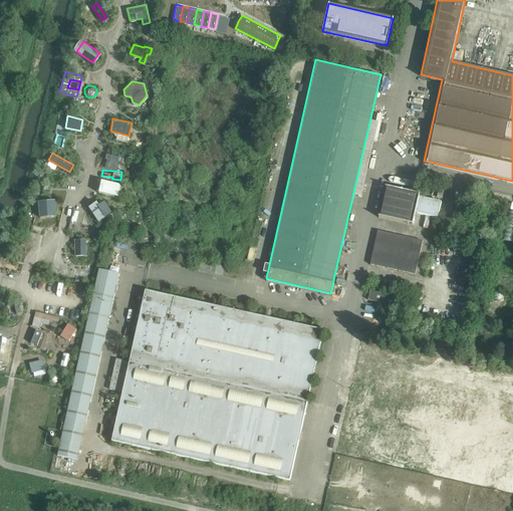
[(100,179),(98,191),(100,191),(117,195),(120,184),(100,179)]
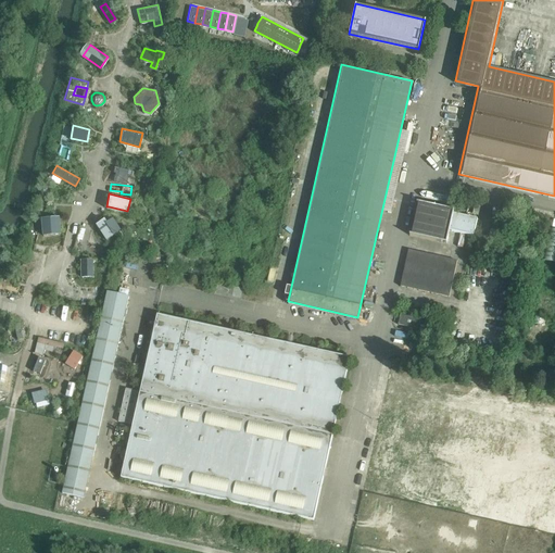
[(414,199),(406,233),(443,241),(446,228),(470,234),(474,216),(450,211),(451,208),(414,199)]
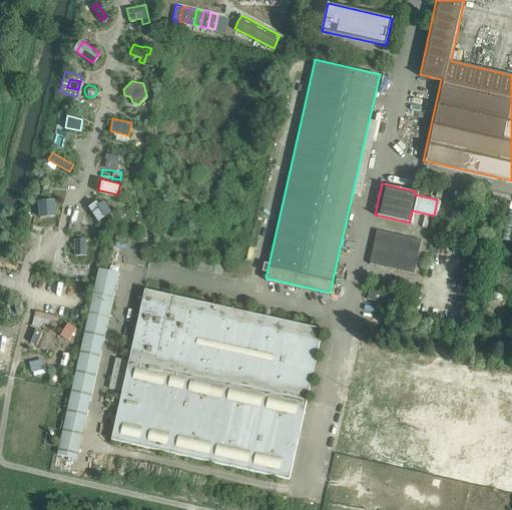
[(53,198),(38,199),(39,215),(55,213),(53,198)]
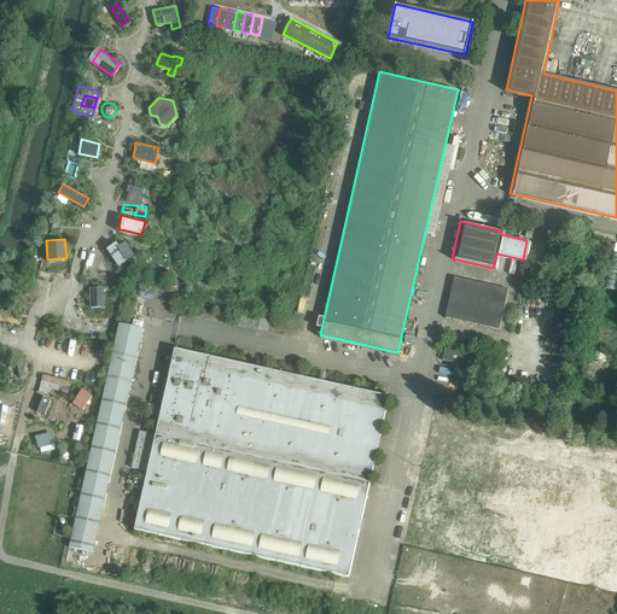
[(117,264),(133,255),(124,240),(117,246),(115,241),(106,247),(117,264)]
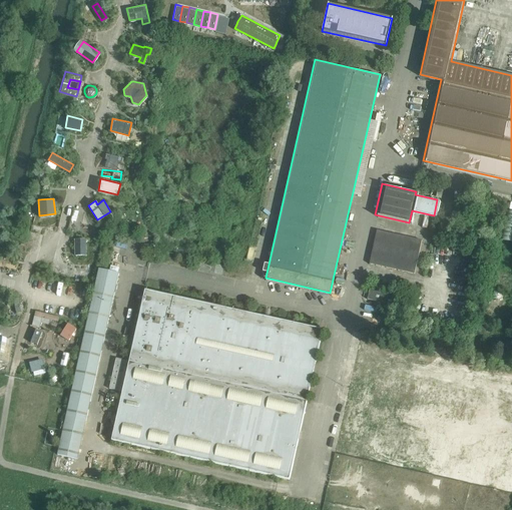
[(511,239),(511,209),(504,208),(497,236),(511,239)]
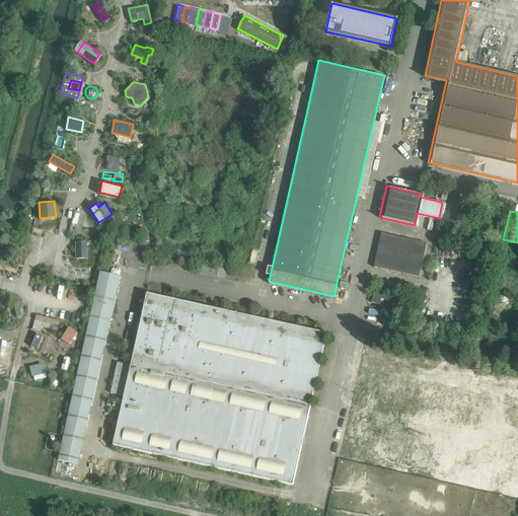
[(416,275),(424,240),(378,230),(370,265),(416,275)]
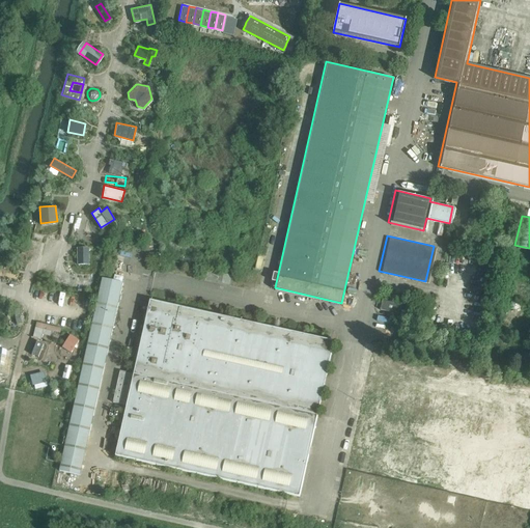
[(77,246),(78,262),(88,261),(87,245),(77,246)]
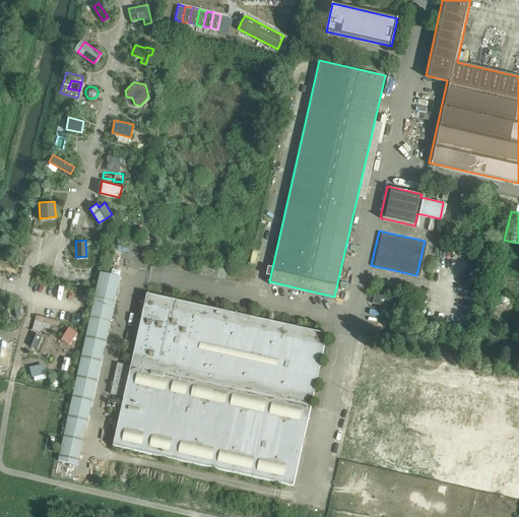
[(100,270),(58,458),(77,463),(120,274),(100,270)]
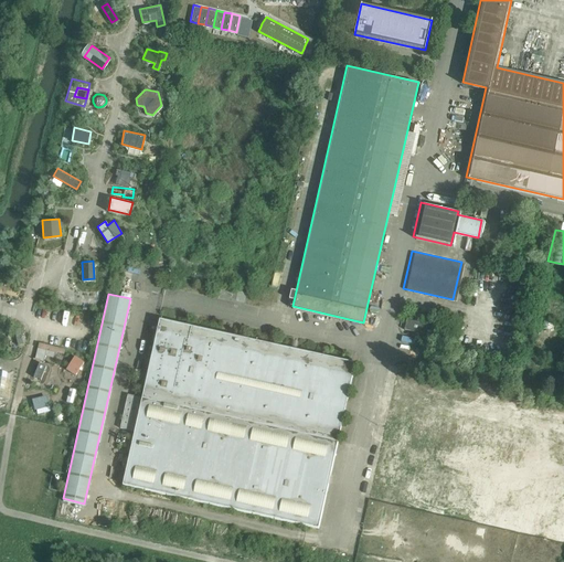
[(426,321),(405,317),(403,328),(424,332),(426,321)]
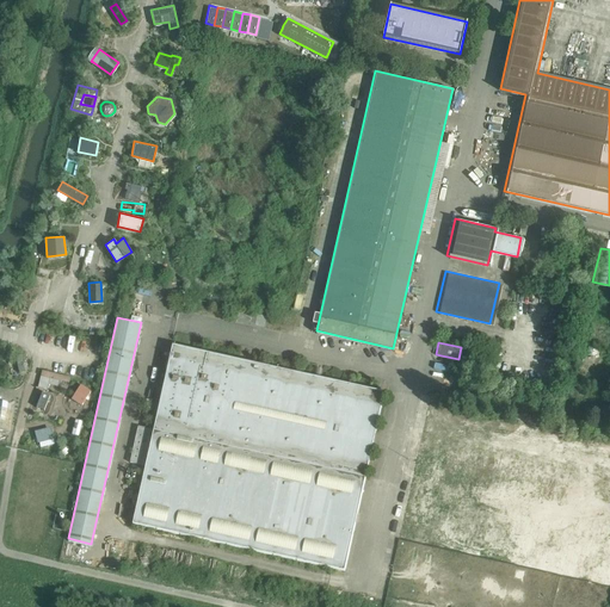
[(133,521),(344,569),(383,390),(172,344),(153,427),(137,423),(129,459),(145,463),(133,521)]
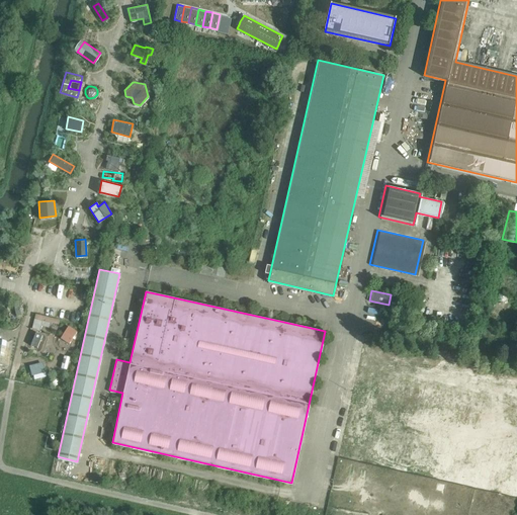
[(16,315),(21,313),(17,298),(12,299),(16,315)]
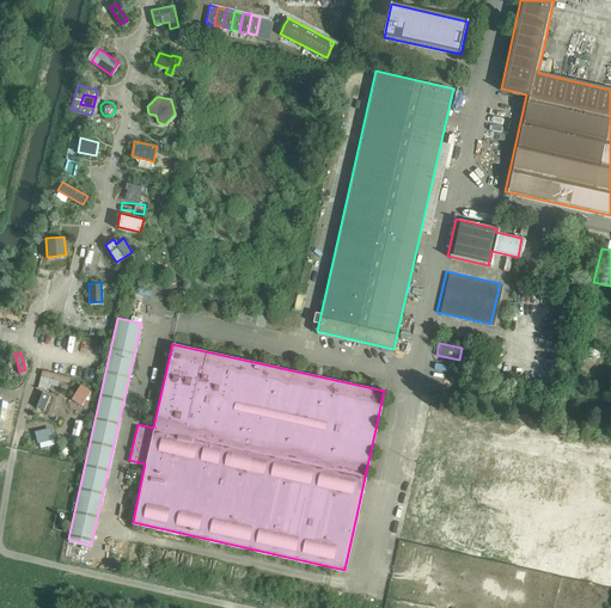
[(40,374),(37,386),(47,388),(49,376),(40,374)]
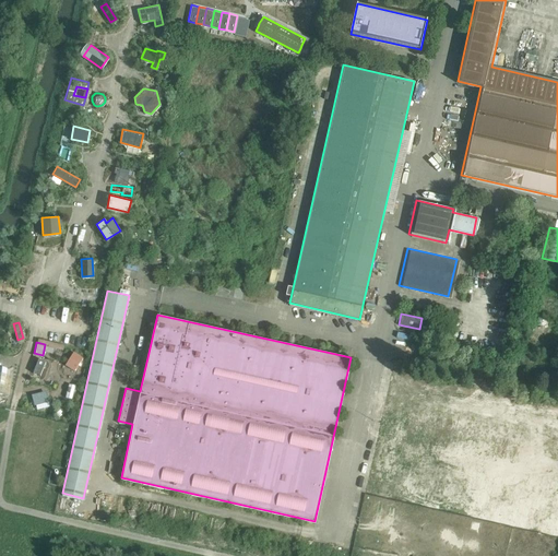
[(73,351),(64,363),(74,369),(82,356),(73,351)]
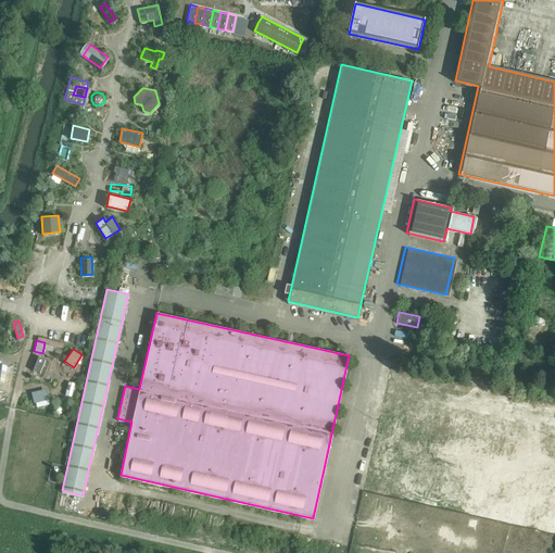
[(38,355),(33,368),(39,372),(45,357),(38,355)]
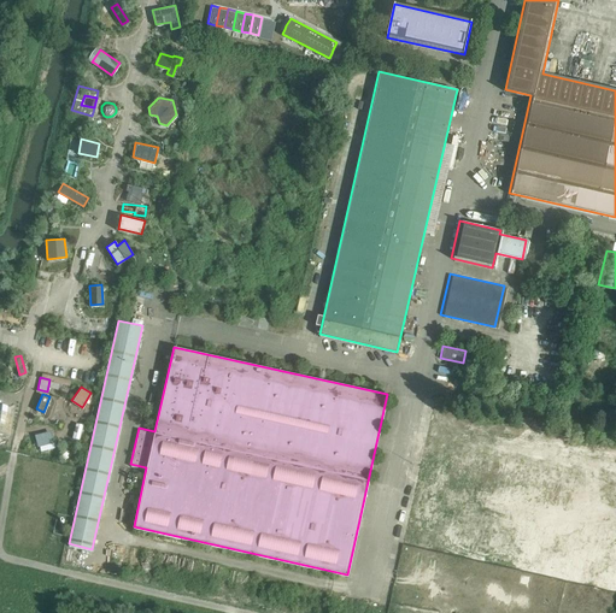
[(494,394),(492,405),(508,408),(510,398),(494,394)]
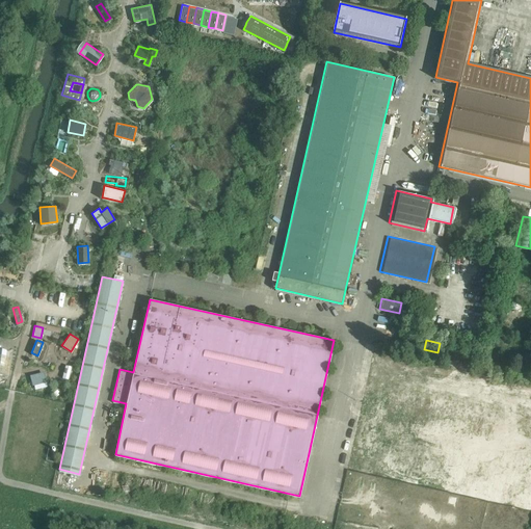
[(0,372),(8,374),(10,355),(5,354),(6,348),(0,347),(0,372)]
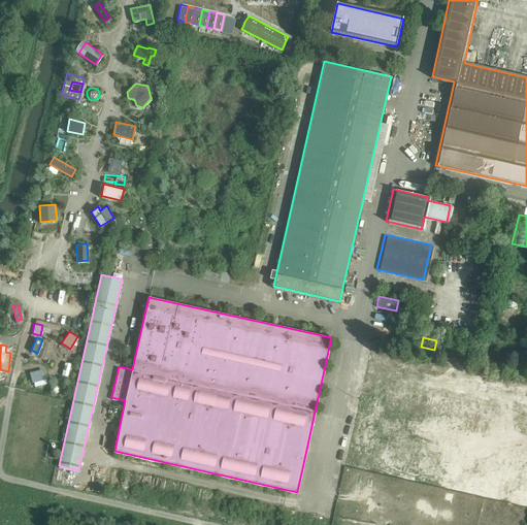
[(64,361),(60,373),(66,375),(69,362),(64,361)]
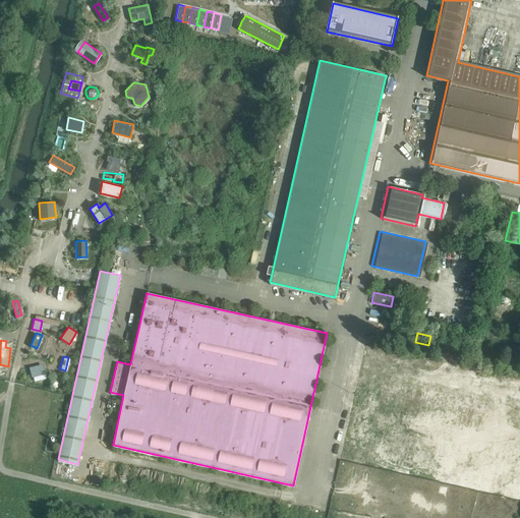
[(41,363),(29,366),(31,371),(32,370),(33,376),(45,372),(44,367),(42,367),(41,363)]
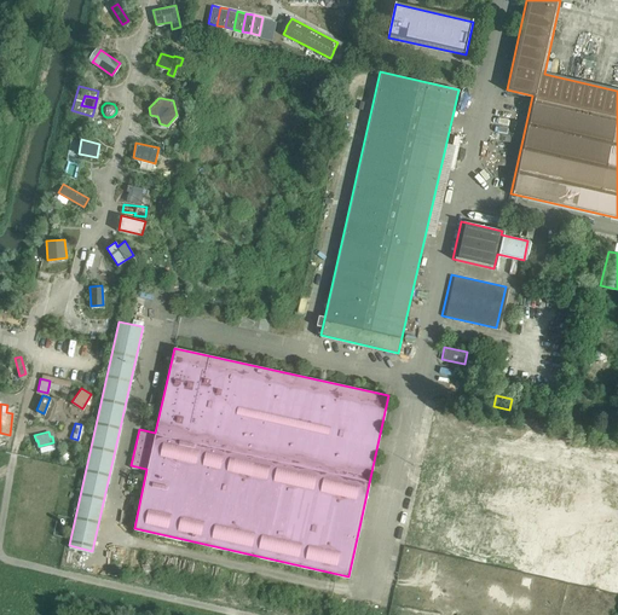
[(517,434),(512,456),(617,482),(617,460),(614,459),(616,458),(596,453),(596,456),(590,453),(591,452),(572,447),(572,450),(566,447),(566,446),(548,441),(548,444),(542,441),(542,440),(524,435),(524,437),(518,435),(518,434),(517,434)]
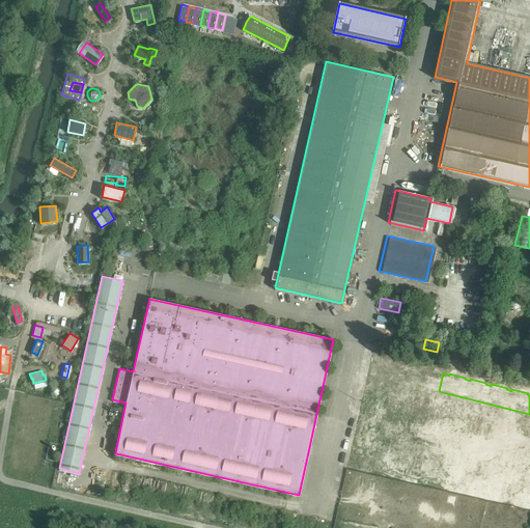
[(113,405),(110,416),(118,418),(121,407),(113,405)]
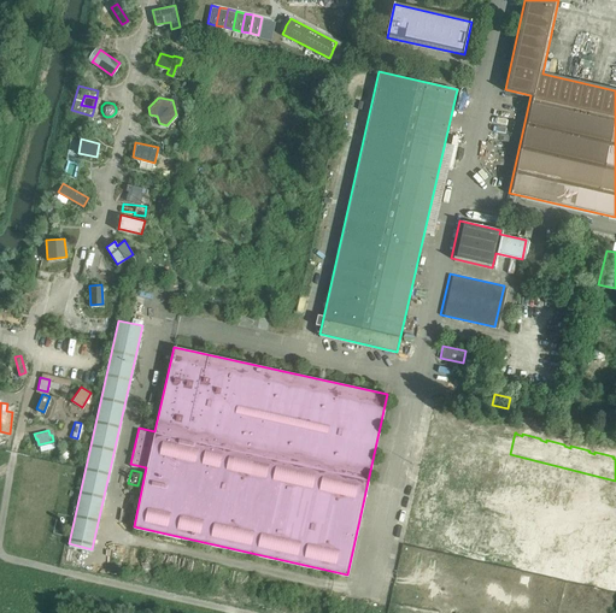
[(457,593),(456,594),(479,600),(509,477),(487,471),(482,490),(484,490),(482,496),(481,496),(476,514),(477,514),(476,520),(475,520),(470,538),(471,540),(470,544),(469,544),(464,563),(465,564),(464,570),(463,569),(458,588),(459,588),(458,594),(457,593)]
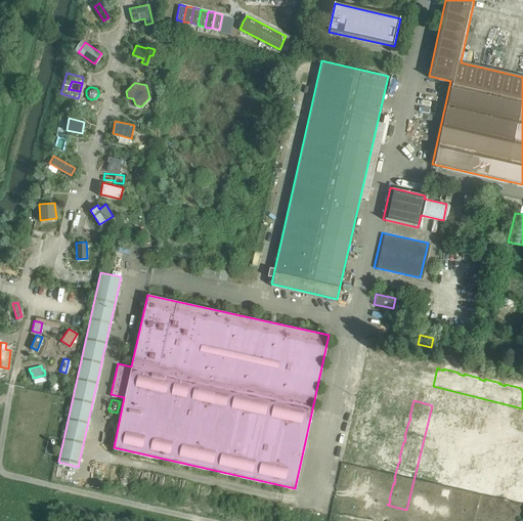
[(522,520),(522,517),(522,436),(522,443),(522,448),(520,448),(516,464),(518,464),(517,469),(515,469),(511,484),(513,485),(512,489),(510,489),(506,505),(508,506),(507,511),(505,510),(502,520),(522,520)]
